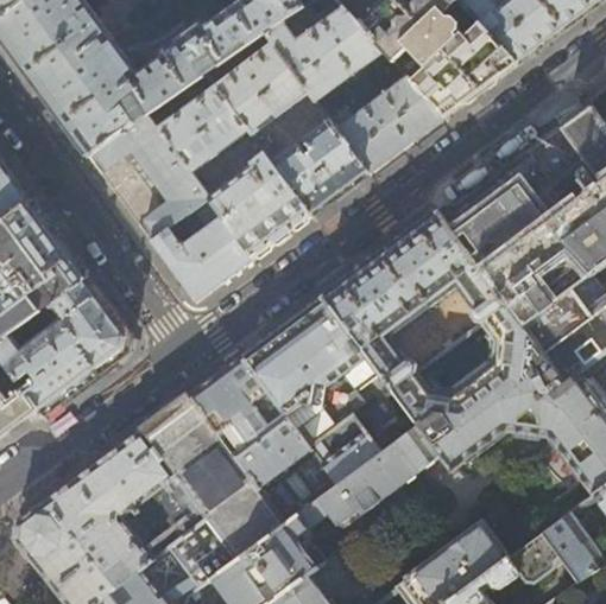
[(0,37),(60,118),(87,154),(133,121),(122,103),(133,96),(145,114),(147,112),(208,69),(201,61),(209,56),(216,63),(265,30),(282,18),(302,4),(300,0),(0,0),(0,37)]
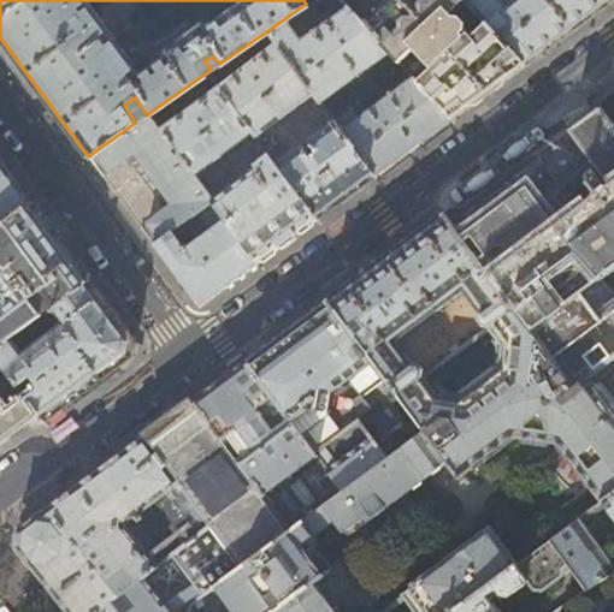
[(523,61),(466,0),(393,0),(366,25),(389,51),(414,77),(450,116),(467,104),(523,61)]
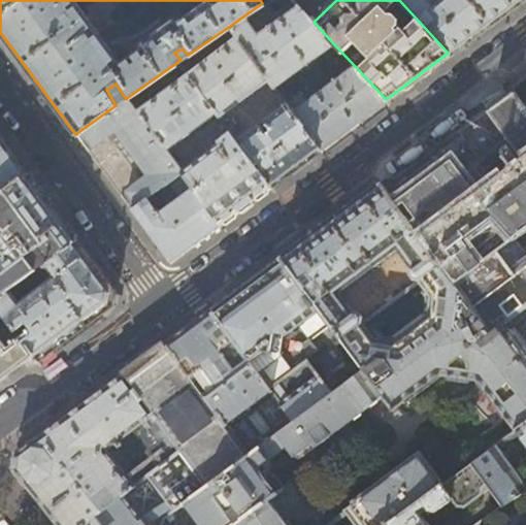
[(399,0),(448,53),(469,37),(505,10),(519,0),(399,0)]
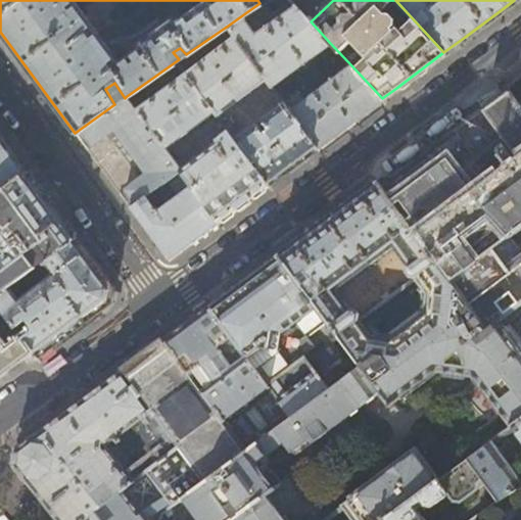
[(254,32),(242,15),(228,26),(234,34),(266,78),(271,85),(330,43),(311,21),(293,3),(254,32)]
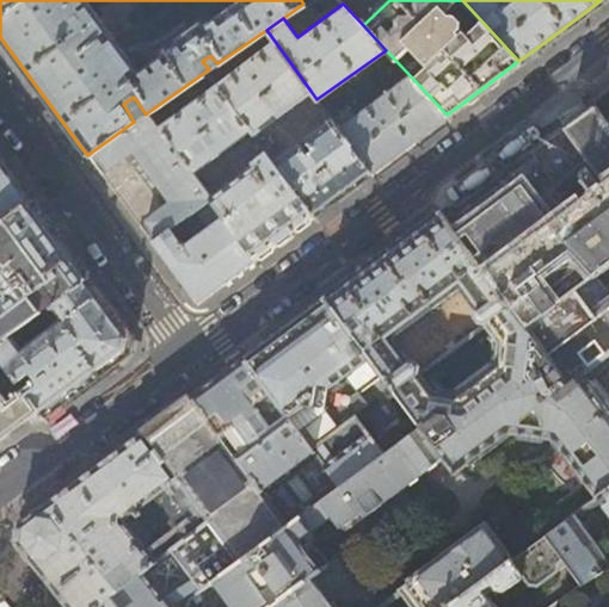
[(274,39),(216,82),(250,129),(253,134),(311,91),(274,39)]
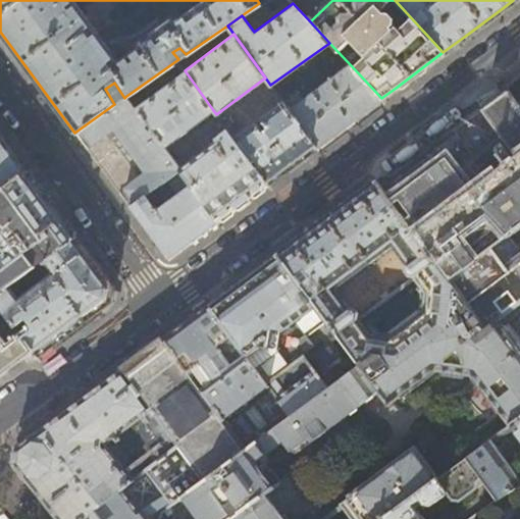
[(348,123),(381,98),(351,65),(303,99),(297,91),(282,101),(316,147),(348,123)]
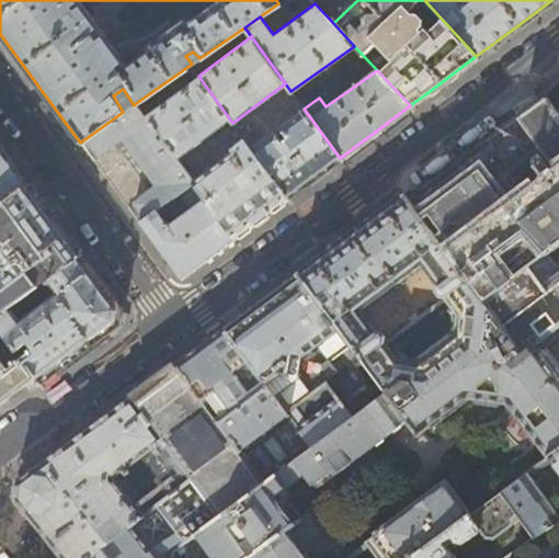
[(198,76),(145,116),(175,158),(229,118),(198,76)]
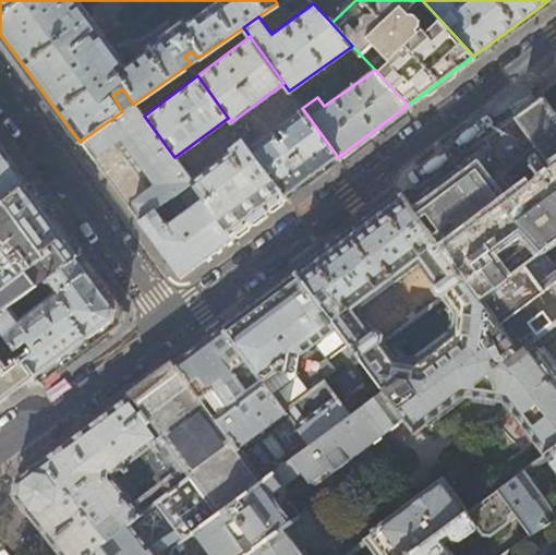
[(555,115),(543,97),(511,120),(432,179),(406,198),(462,278),(486,311),(516,352),(555,321),(555,115)]
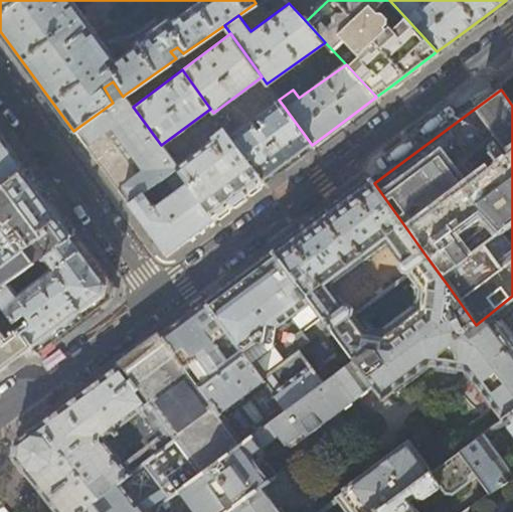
[(133,107),(125,95),(123,97),(113,103),(73,131),(102,168),(127,202),(177,165),(171,158),(161,145),(133,107)]
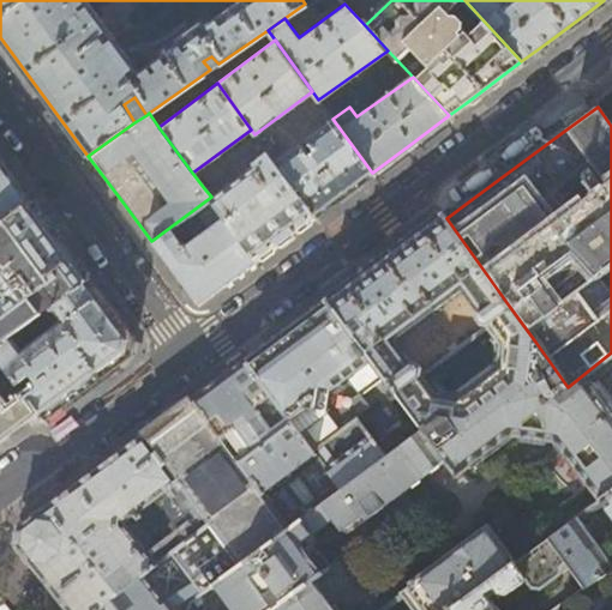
[(333,119),(274,161),(315,216),(342,194),(372,173),(333,119)]
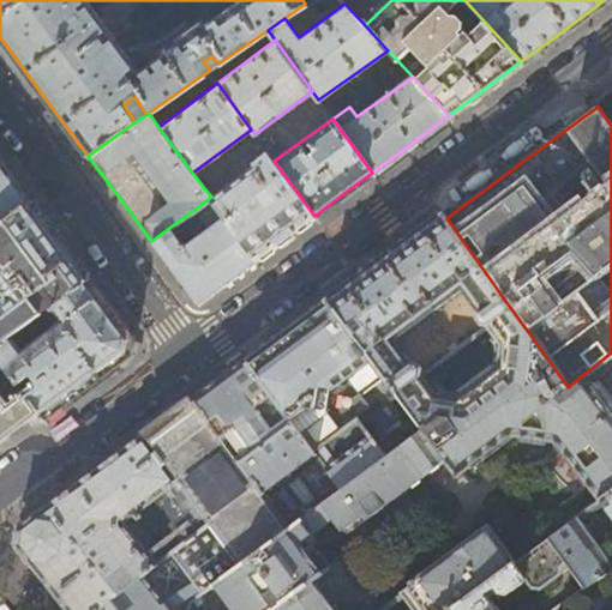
[(262,144),(268,152),(269,153),(274,150),(267,139),(262,144)]
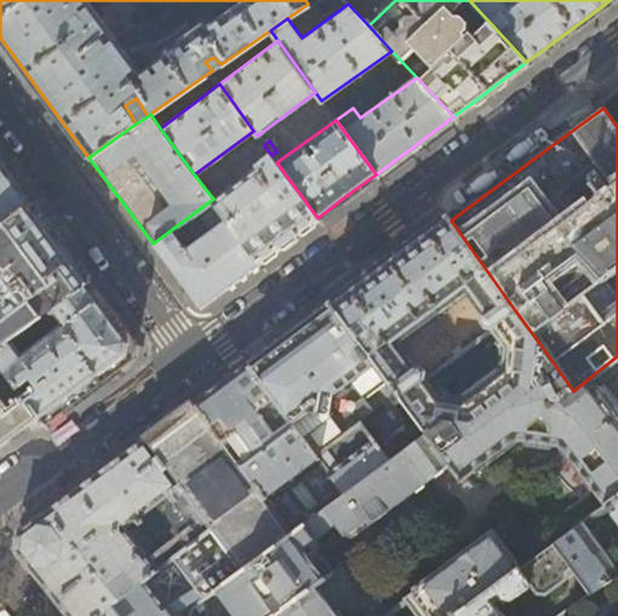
[(276,162),(272,155),(270,154),(256,163),(257,166),(221,194),(215,184),(206,190),(213,199),(259,262),(297,232),(318,218),(276,162)]
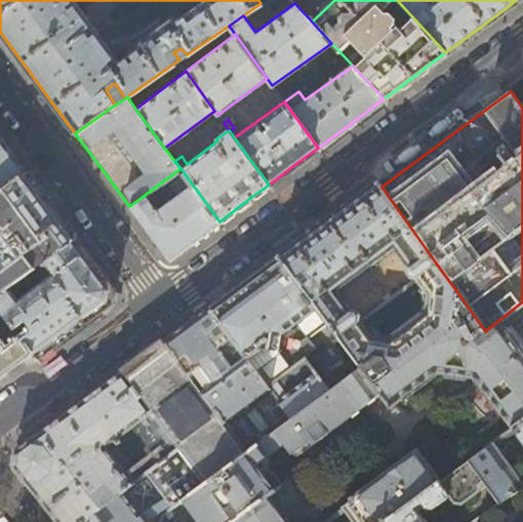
[(0,191),(27,171),(2,137),(0,134),(0,191)]
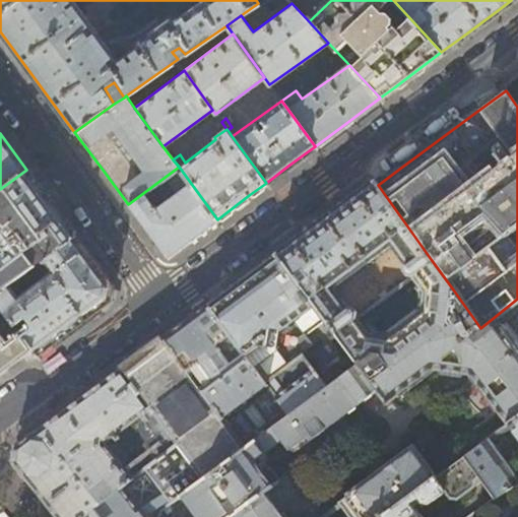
[(179,167),(128,204),(149,233),(167,257),(217,219),(179,167)]
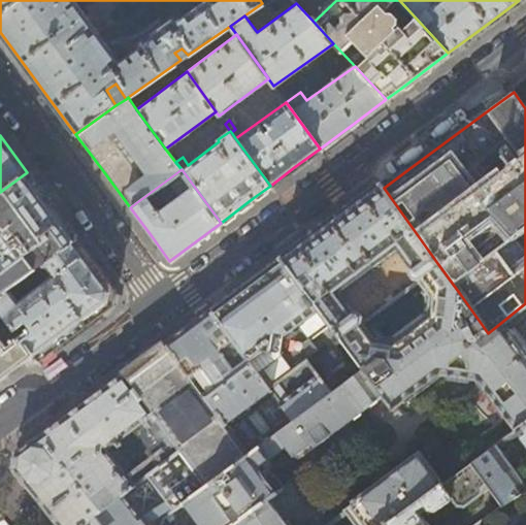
[(27,172),(0,192),(0,248),(2,251),(0,252),(0,293),(8,287),(43,261),(75,237),(54,208),(27,172)]
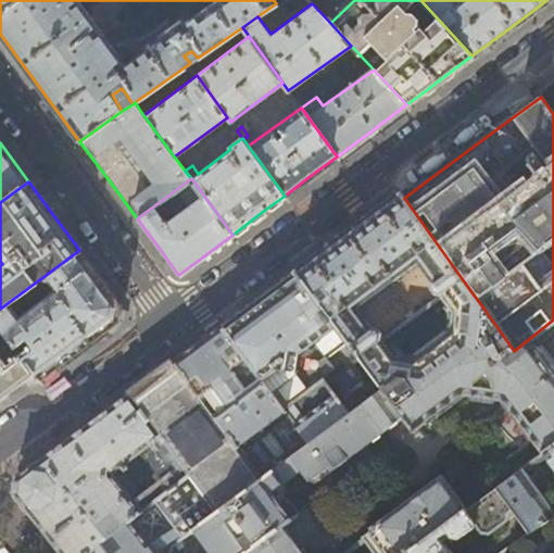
[(353,308),(416,260),(432,281),(430,288),(433,292),(439,292),(440,292),(461,277),(404,198),(399,191),(344,231),(293,269),(313,296),(324,288),(329,294),(318,302),(345,339),(356,354),(378,338),(379,332),(375,328),(368,328),(353,308)]
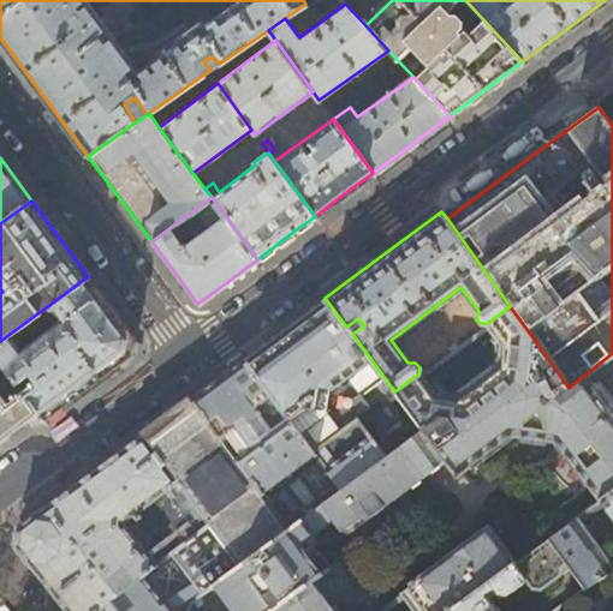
[(88,276),(51,304),(60,318),(21,349),(10,334),(0,341),(0,359),(37,411),(42,418),(87,385),(130,353),(132,336),(88,276)]
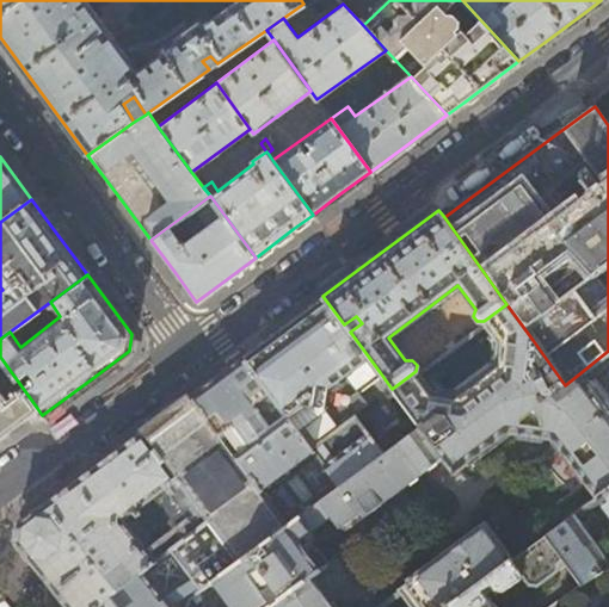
[(350,332),(344,324),(323,296),(308,307),(268,336),(243,354),(309,447),(352,415),(343,400),(380,372),(350,332)]
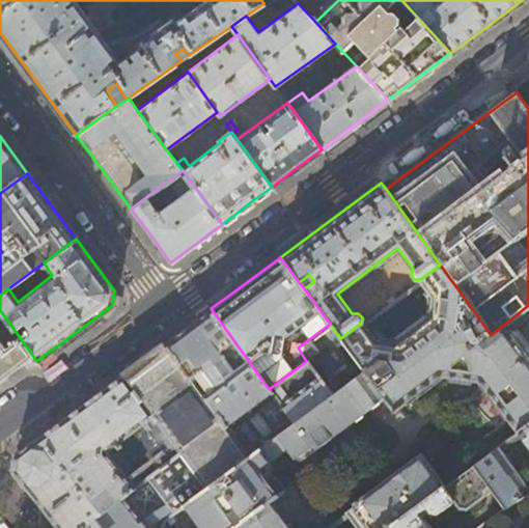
[(364,369),(463,296),(440,265),(420,279),(437,300),(432,304),(430,313),(393,341),(383,339),(379,342),(362,322),(361,323),(340,338),(364,369)]
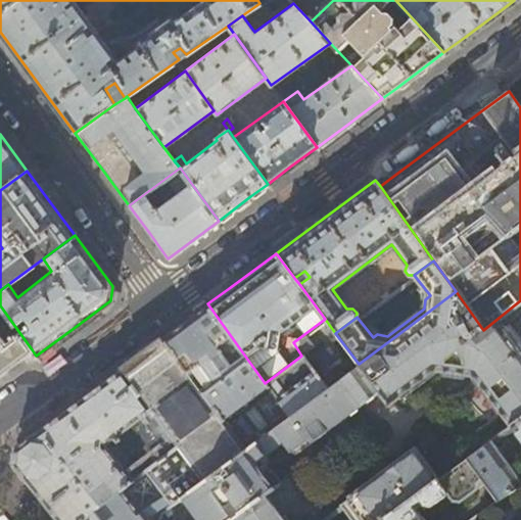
[(378,295),(381,299),(387,294),(383,290),(378,295)]
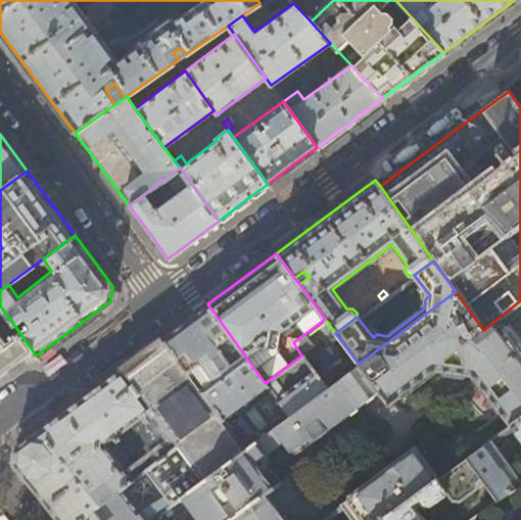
[(520,414),(520,300),(483,330),(456,291),(359,364),(326,388),(244,448),(203,479),(181,495),(199,519),(226,519),(264,492),(272,486),(271,484),(269,485),(251,461),(280,439),(288,450),(289,451),(290,451),(291,451),(292,451),(294,451),(376,390),(385,403),(432,368),(470,373),(508,424),(520,414)]
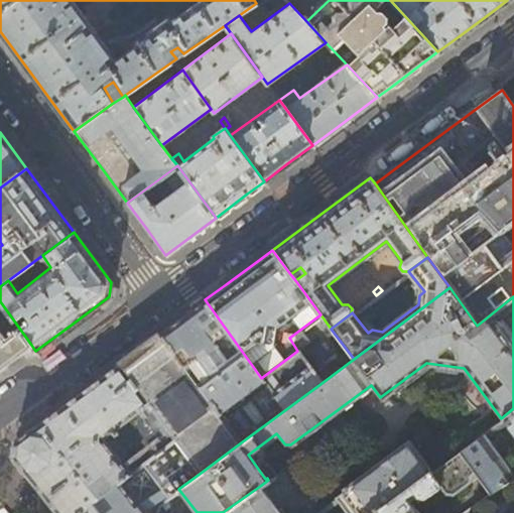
[(183,315),(159,334),(241,442),(322,383),(308,365),(279,386),(275,380),(278,377),(276,374),(284,369),(286,372),(304,359),(297,351),(261,378),(205,299),(183,315)]
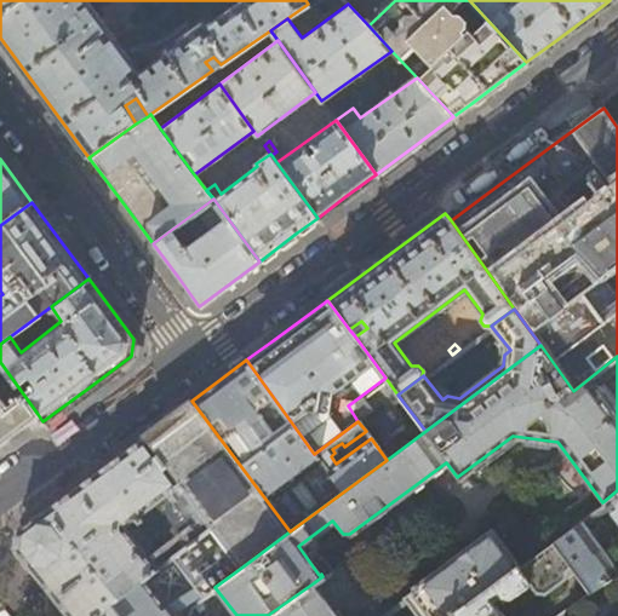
[(0,442),(36,415),(38,414),(0,362),(0,442)]
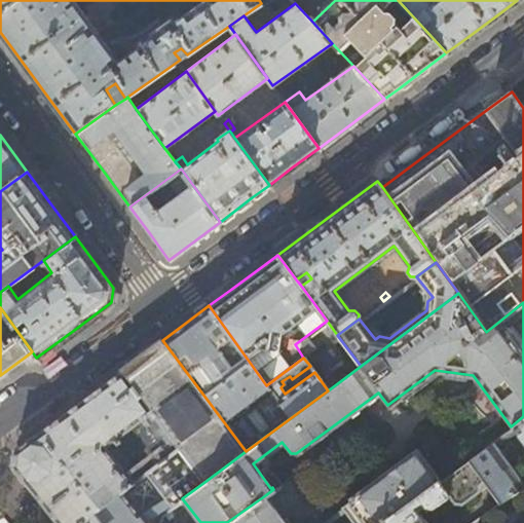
[(246,451),(162,340),(134,362),(62,415),(14,450),(14,457),(13,465),(40,499),(59,522),(80,522),(134,483),(120,464),(128,457),(114,438),(133,424),(143,439),(145,438),(147,441),(149,443),(153,447),(154,448),(157,449),(161,451),(164,451),(167,452),(170,454),(179,448),(204,482),(246,451)]
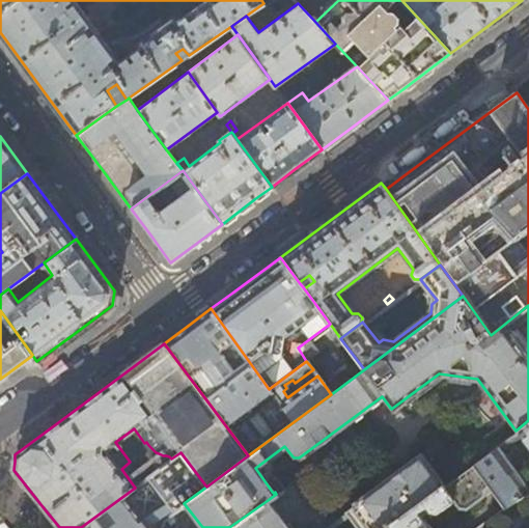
[(528,420),(516,431),(509,435),(528,461),(528,420)]
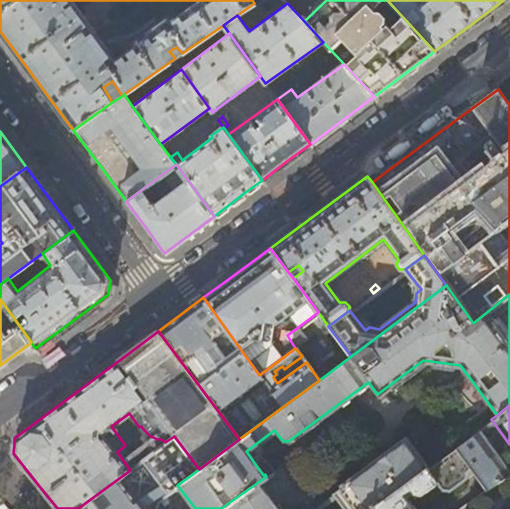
[(426,467),(368,508),(414,508),(403,493),(409,489),(411,492),(419,494),(435,482),(439,488),(447,489),(471,472),(483,489),(500,477),(470,435),(426,467)]
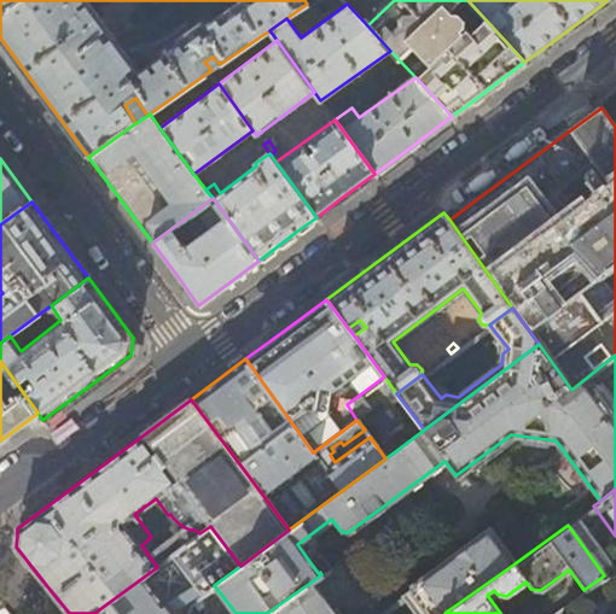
[(210,526),(199,533),(168,559),(157,567),(94,613),(184,613),(190,603),(214,585),(240,566),(210,526)]
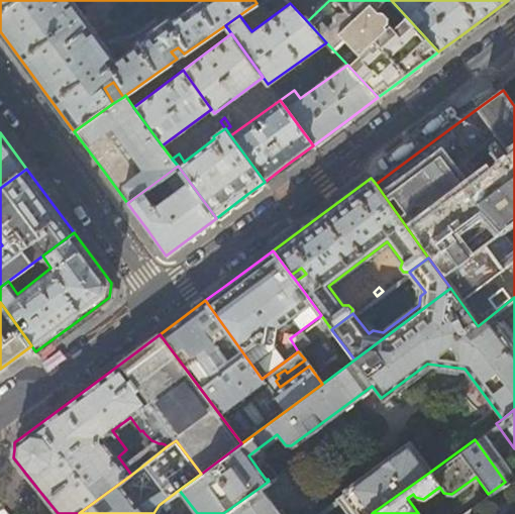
[(372,513),(430,472),(408,441),(334,497),(346,513),(372,513)]
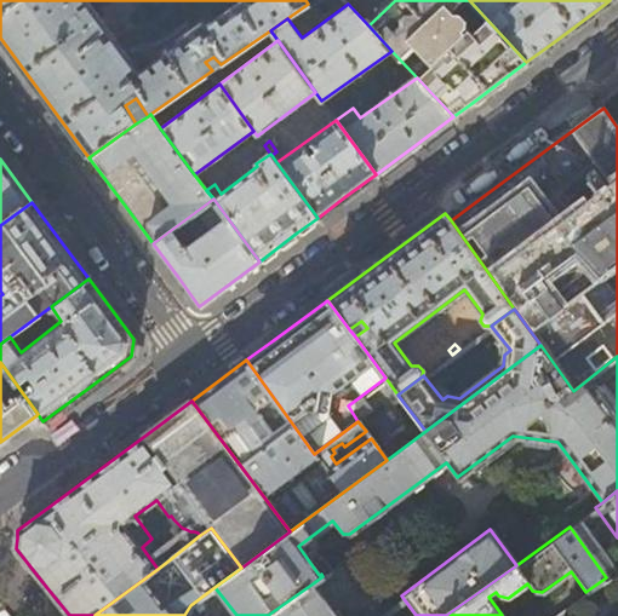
[(169,560),(152,539),(142,547),(158,569),(169,560)]
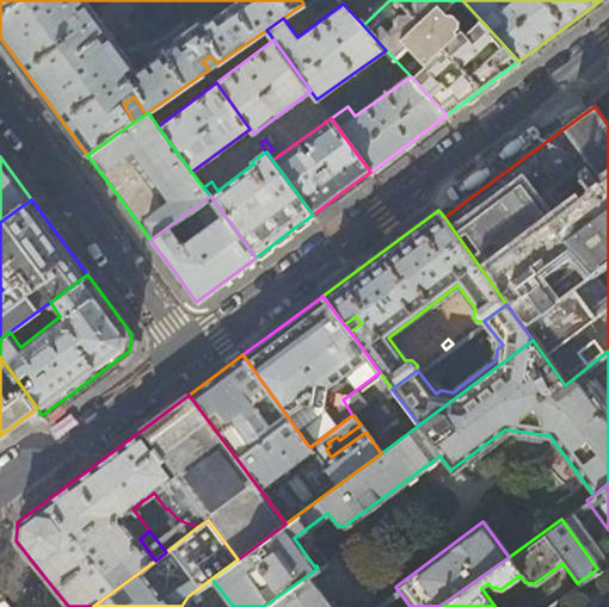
[(313,606),(326,600),(308,575),(264,606),(307,606),(311,605),(312,606),(313,606)]
